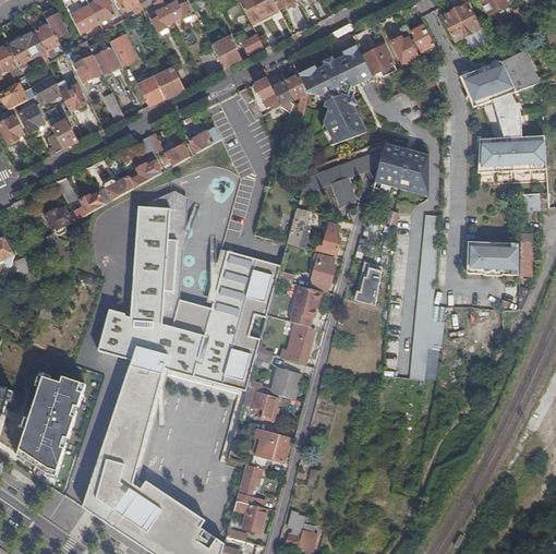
[(88,5),(97,23),(112,15),(105,0),(95,0),(93,1),(94,2),(88,5)]
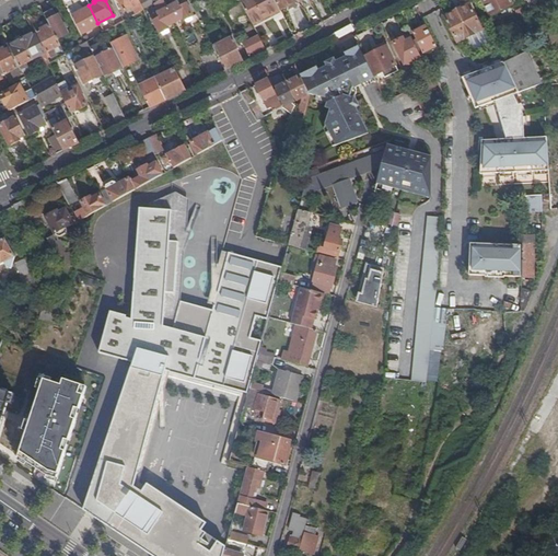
[(116,0),(123,11),(138,2),(137,0),(116,0)]
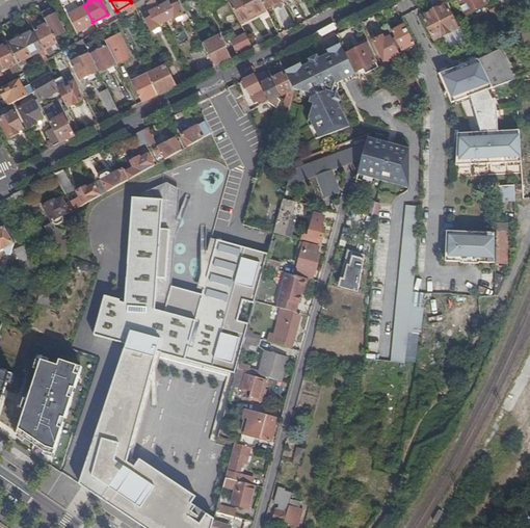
[(130,0),(131,2),(134,8),(146,2),(150,0),(130,0)]
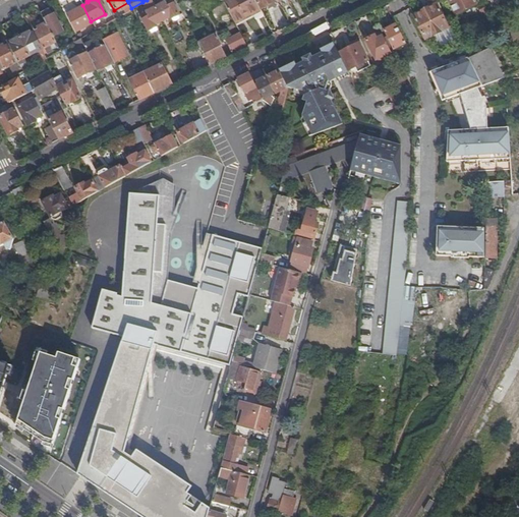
[(154,23),(161,20),(154,6),(151,0),(147,0),(142,2),(147,10),(143,11),(147,16),(140,18),(147,31),(148,30),(149,33),(156,29),(155,26),(155,25),(154,23)]
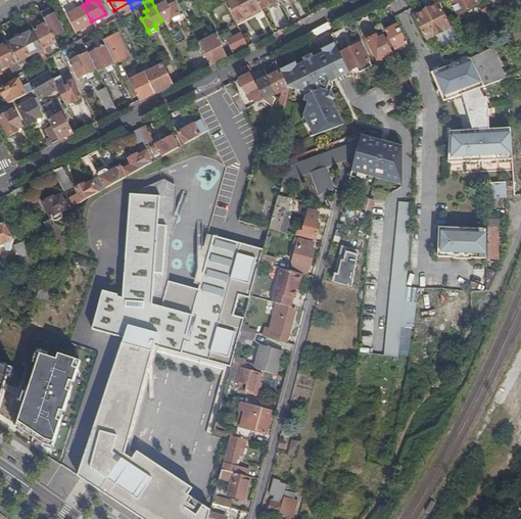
[(175,0),(182,13),(185,11),(183,6),(184,5),(182,0),(175,0)]
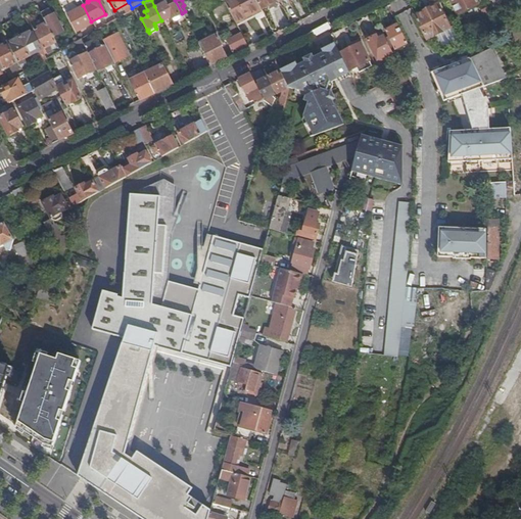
[(259,9),(276,1),(275,0),(225,0),(223,1),(234,21),(259,9)]
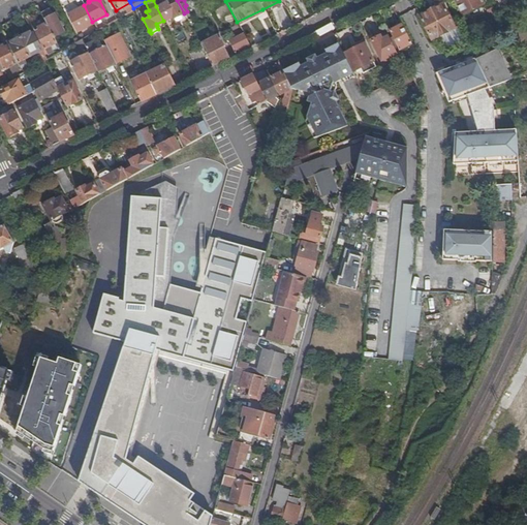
[(454,0),(461,13),(482,3),(479,0),(454,0)]
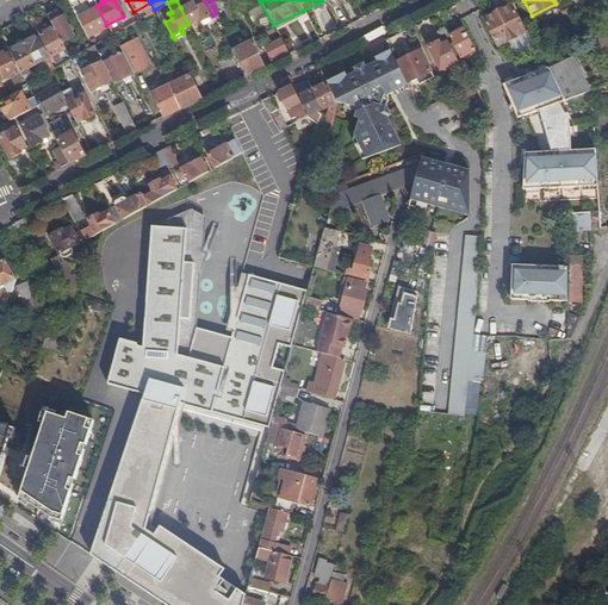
[(180,7),(188,24),(197,19),(197,22),(198,22),(200,24),(208,20),(206,17),(208,17),(200,4),(194,6),(192,1),(180,7)]
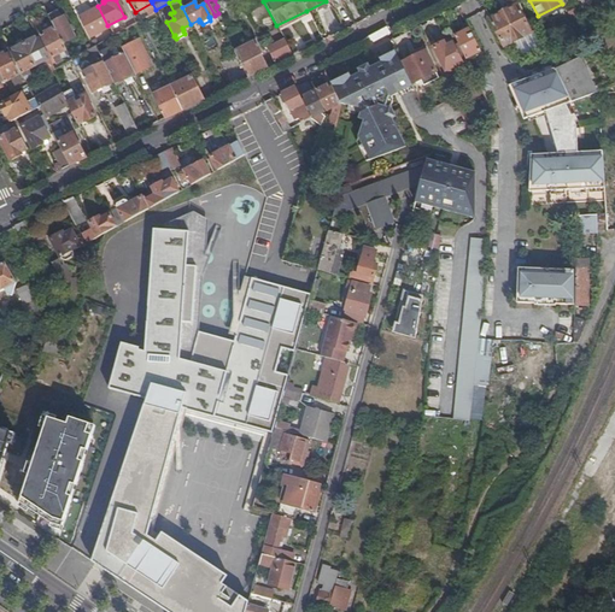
[(568,15),(577,11),(572,1),(564,6),(568,15)]
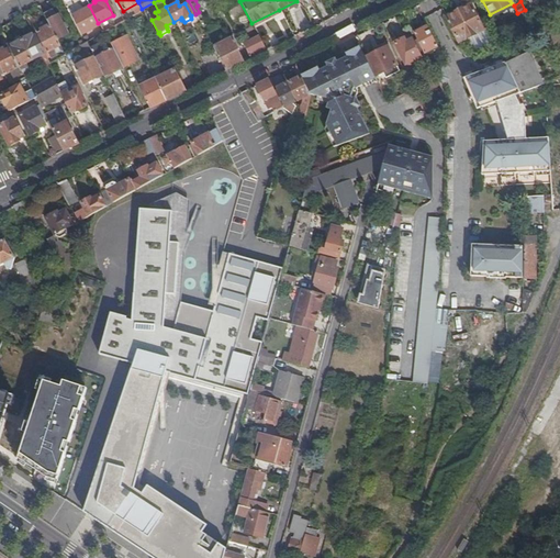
[(469,2),(444,15),(457,40),(481,28),(469,2)]
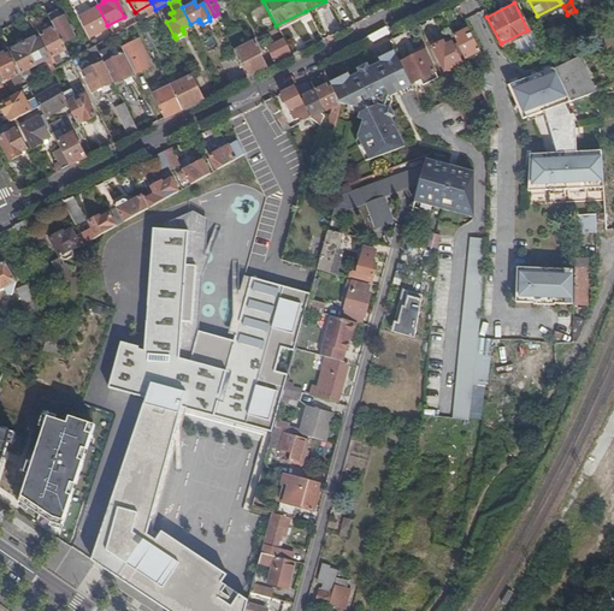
[(98,6),(96,6),(78,16),(88,35),(107,25),(98,6)]
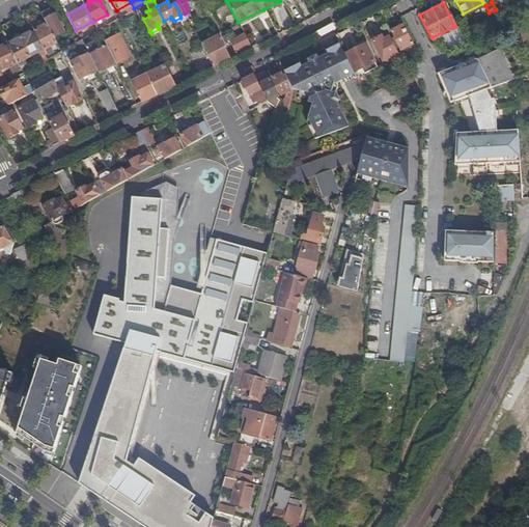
[(49,7),(39,11),(46,23),(52,36),(63,31),(54,14),(52,15),(49,7)]
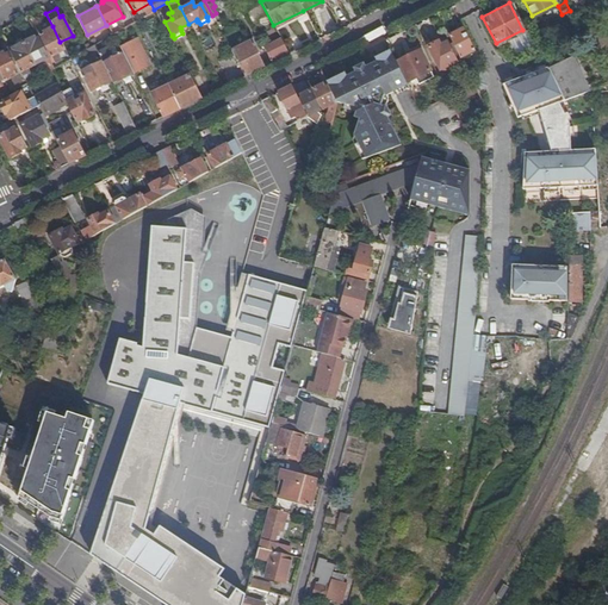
[(445,8),(436,12),(444,26),(451,23),(445,8)]
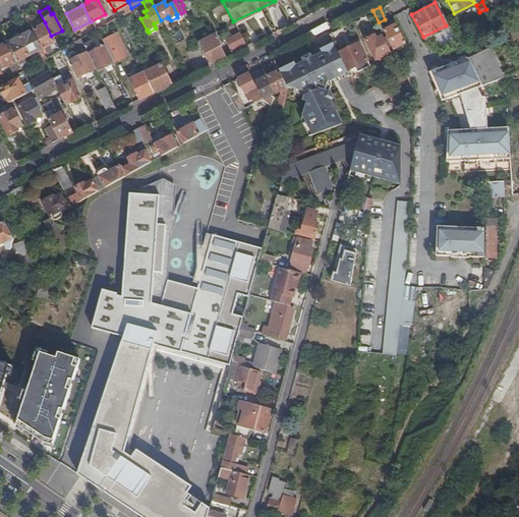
[(261,12),(258,9),(233,21),(234,25),(261,12)]
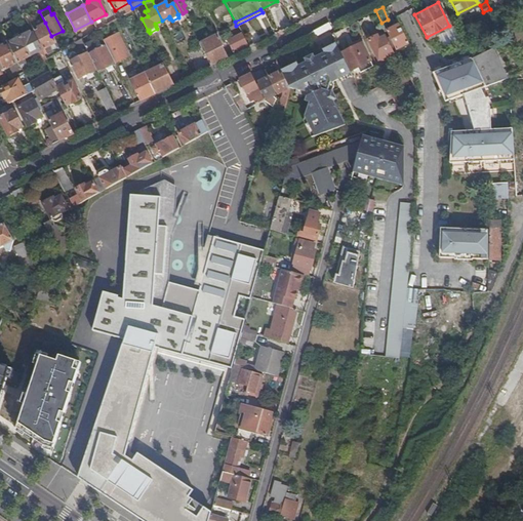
[(98,37),(113,64),(126,55),(115,34),(116,33),(110,22),(96,29),(98,35),(98,37)]
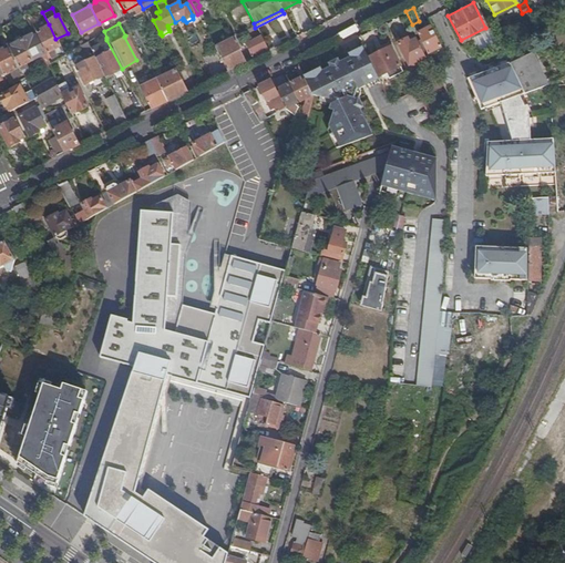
[(52,49),(59,45),(55,39),(49,24),(39,30),(40,32),(37,33),(49,57),(52,55),(51,53),(53,52),(52,49)]
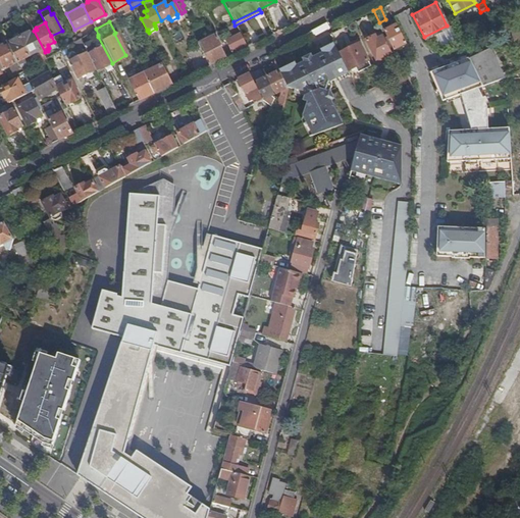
[(394,22),(382,29),(393,48),(404,42),(394,22)]
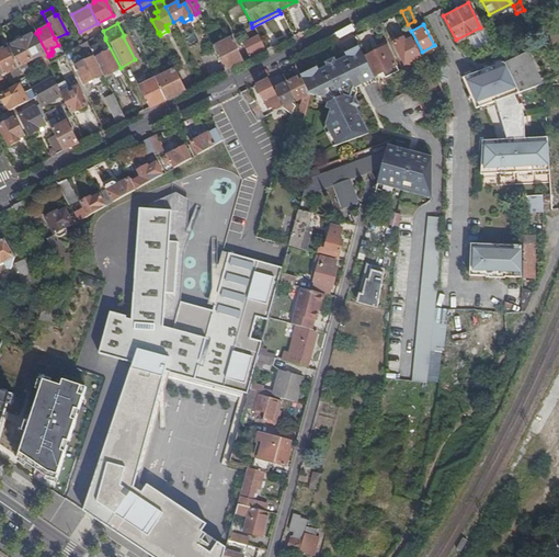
[(248,53),(263,44),(257,30),(248,34),(251,42),(243,46),(248,53)]
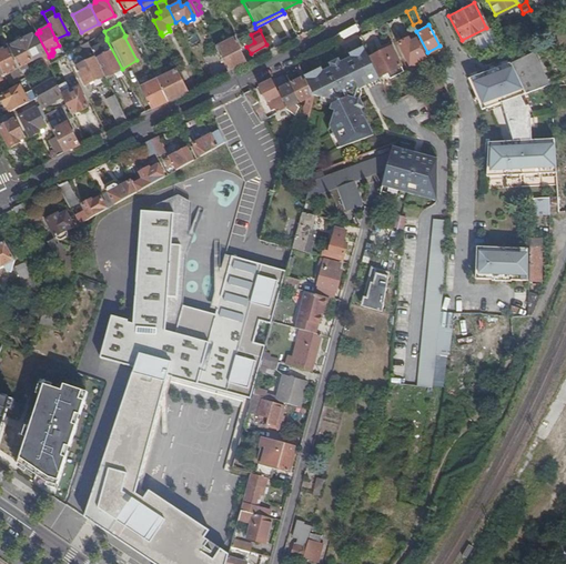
[(226,66),(245,58),(239,50),(240,49),(231,32),(213,40),(226,66)]
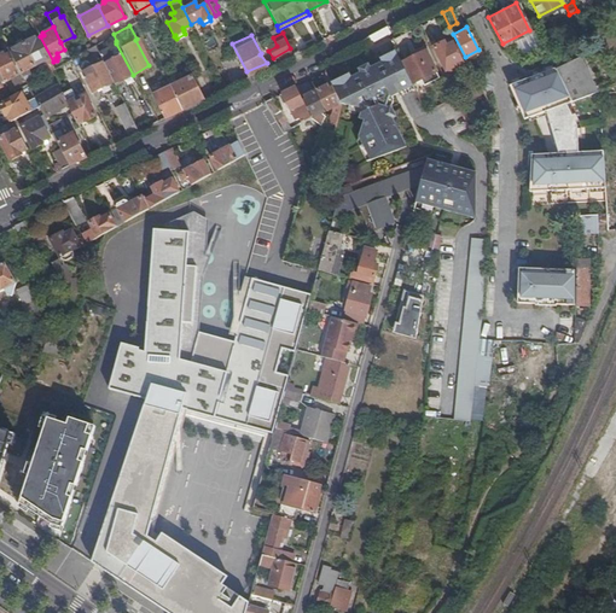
[(22,42),(33,65),(40,62),(41,65),(45,63),(46,66),(51,64),(36,39),(34,40),(32,38),(22,42)]
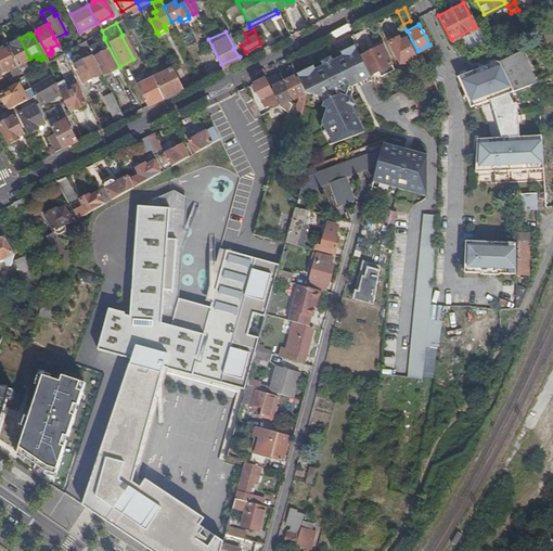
[(236,38),(241,46),(248,41),(245,34),(236,38)]
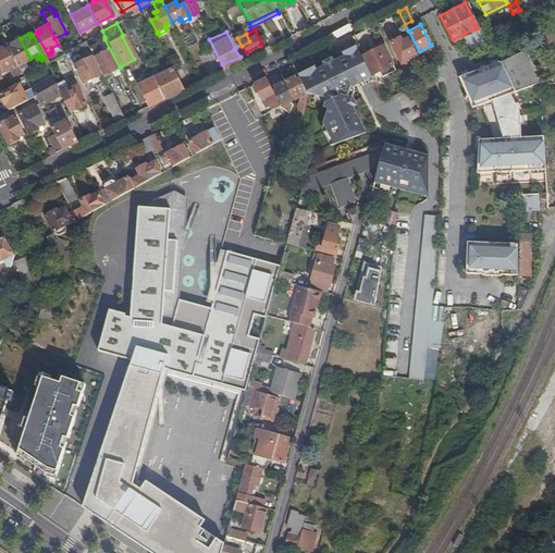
[(398,36),(389,40),(399,61),(415,54),(406,37),(401,39),(398,36)]
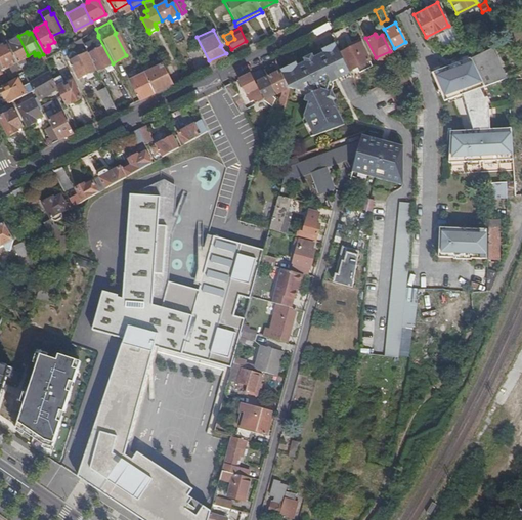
[(13,54),(19,67),(23,65),(22,62),(24,61),(23,58),(28,55),(18,36),(9,41),(10,43),(8,44),(8,45),(13,54)]
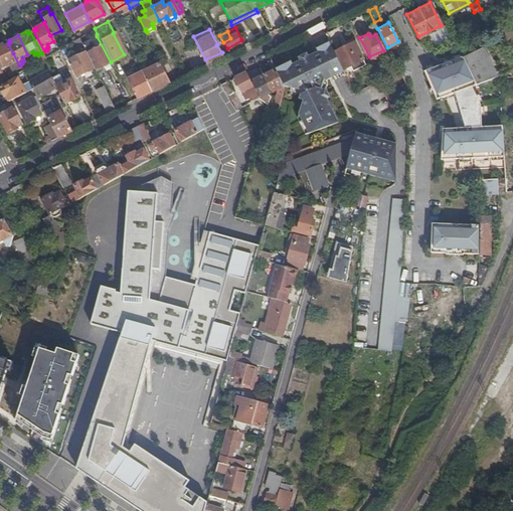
[(81,46),(77,38),(76,39),(72,41),(76,49),(81,46)]
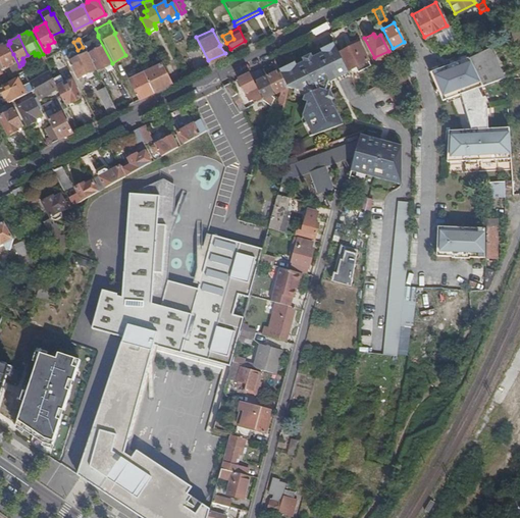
[(336,51),(346,68),(353,65),(356,70),(369,64),(357,41),(336,51)]
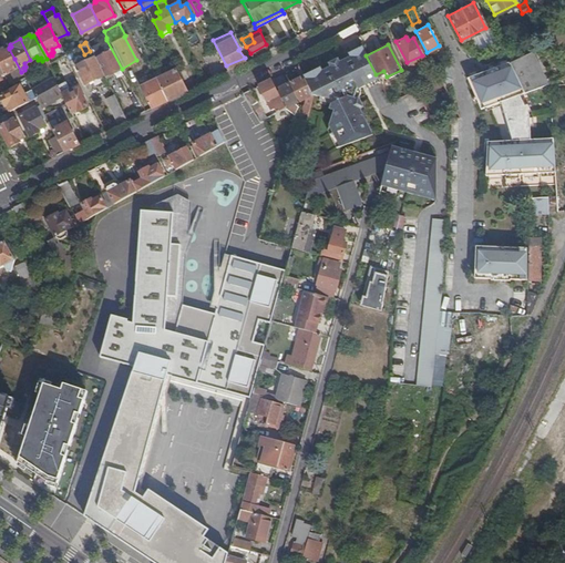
[(356,88),(377,78),(376,74),(366,55),(361,45),(348,52),(349,55),(338,61),(337,58),(327,62),(329,65),(321,70),(319,65),(301,74),(301,75),(311,94),(327,98),(330,102),(328,103),(327,109),(331,110),(326,125),(337,147),(370,134),(358,109),(361,108),(356,96),(352,98),(356,88)]
